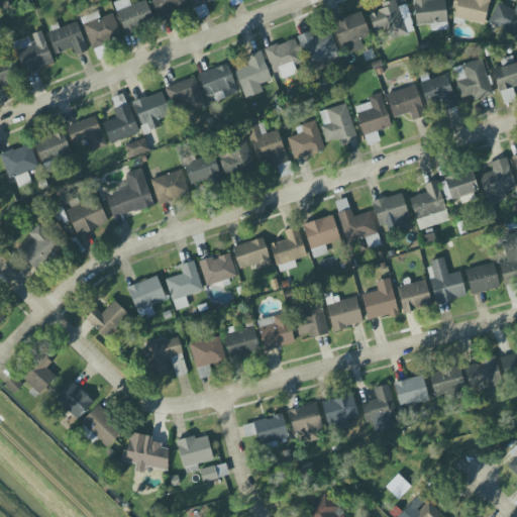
[(144,0),(135,0),(115,8),(125,34),(153,23),(144,0)]
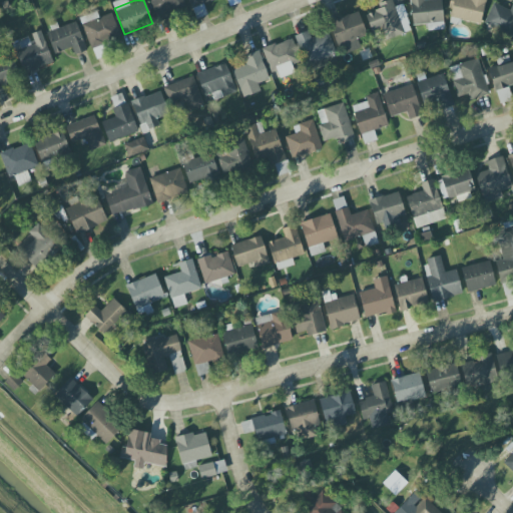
[(186,10),(182,0),(149,0),(157,21),(186,10)]
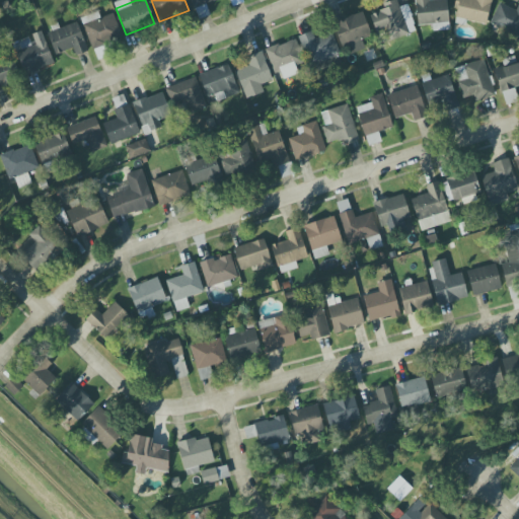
[(190,0),(194,9),(217,0),(190,0)]
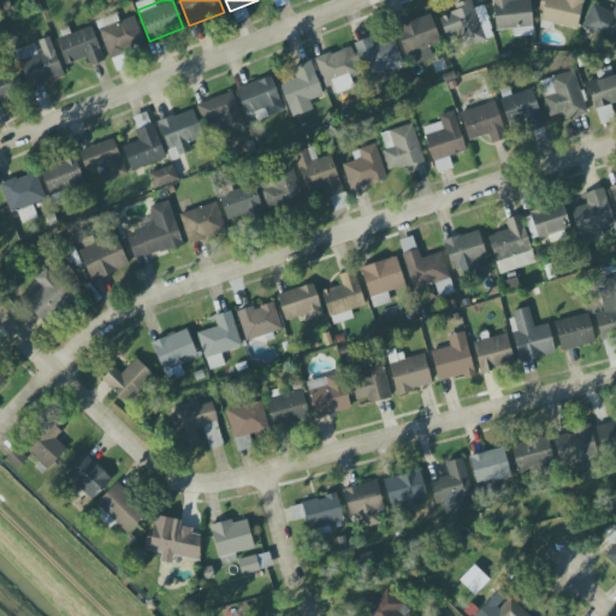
[(484,5),(473,9),(471,0),(468,0),(454,5),(456,12),(439,17),(445,37),(457,34),(462,48),(495,39),(484,5)]
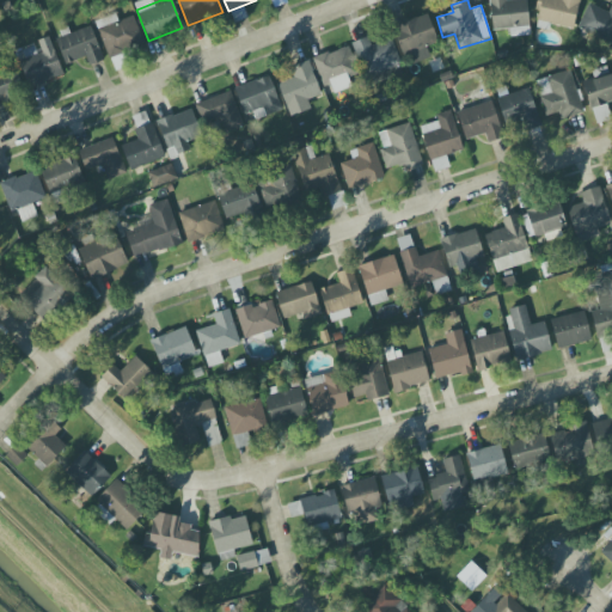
[(530,31),(527,0),(510,0),(506,0),(489,0),(493,34),(530,31)]
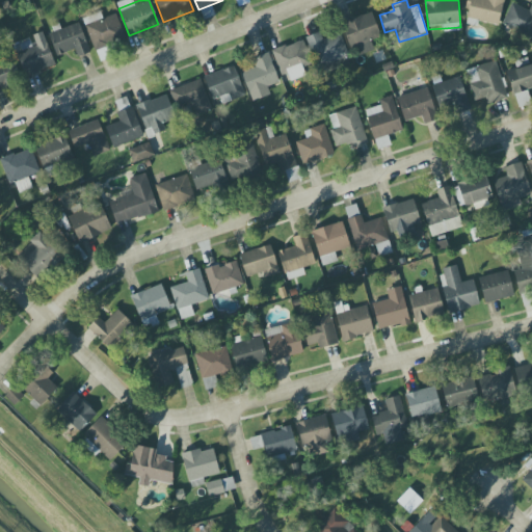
[(503,0),(468,0),(464,18),(499,26),(503,0)]
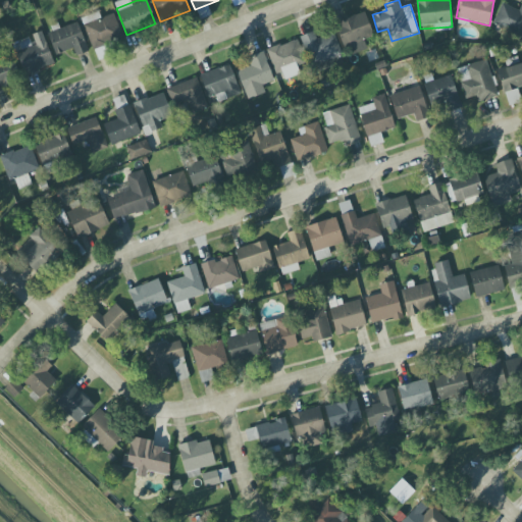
[(521,37),(521,3),(519,10),(502,3),(492,24),(521,37)]
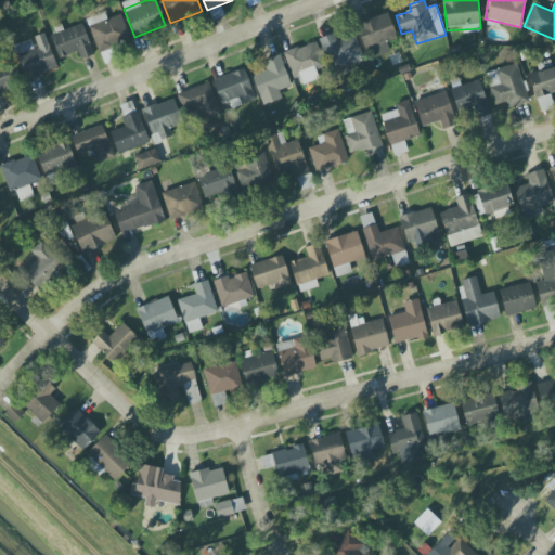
[(130,40),(120,15),(107,20),(104,13),(86,20),(98,52),(130,40)]
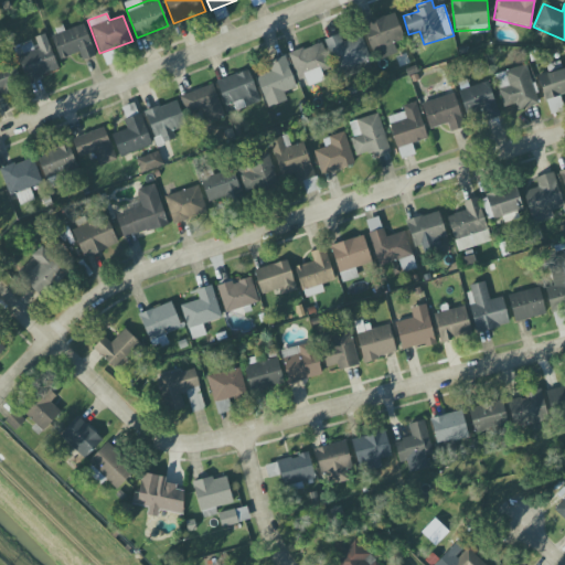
[(400,52),(396,42),(404,40),(394,13),(362,24),(371,48),(377,45),(383,59),(400,52)]
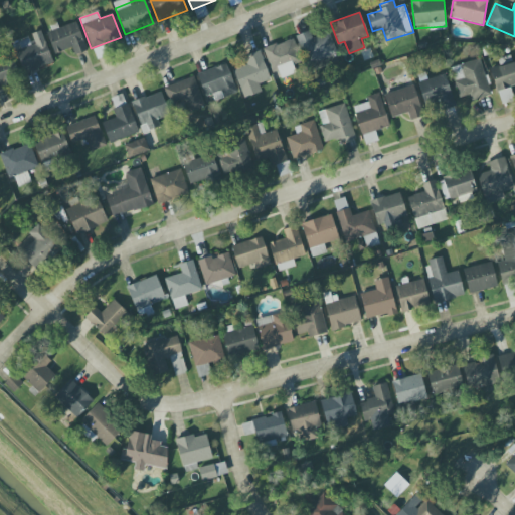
[(88,51),(76,22),(47,32),(54,53),(71,47),(74,56),(88,51)]
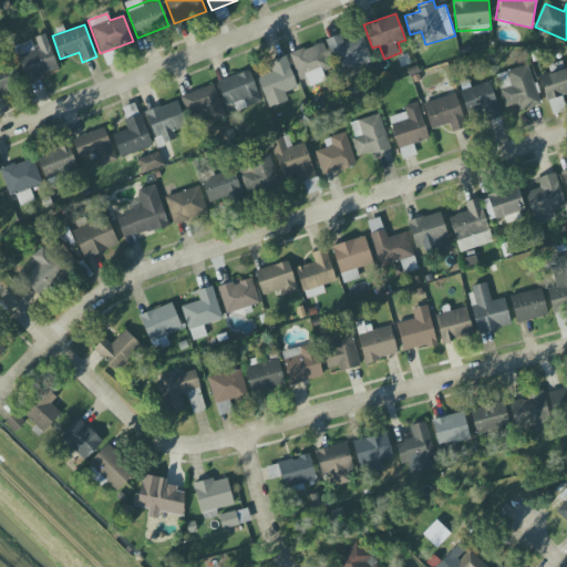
[(29,82),(59,71),(45,34),(33,39),(34,42),(17,49),(29,82)]
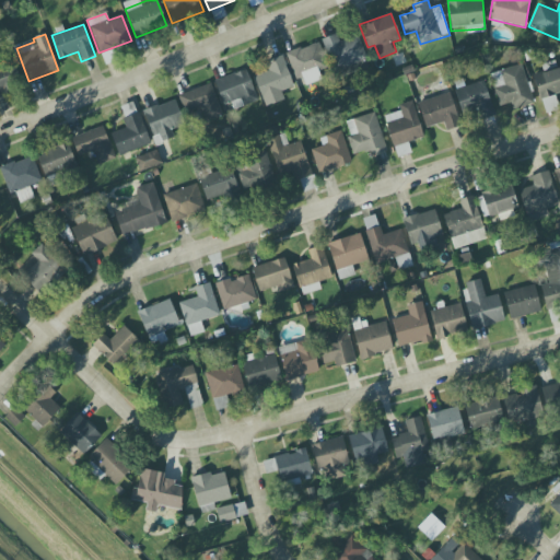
[(340,42),(337,34),(324,38),(336,74),(368,62),(359,35),(340,42)]
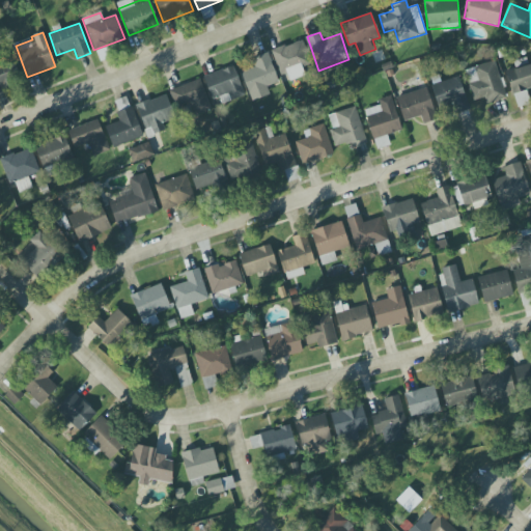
[(286,73),(289,81),(306,75),(303,66),(311,64),(302,39),(272,51),(280,75),(286,73)]
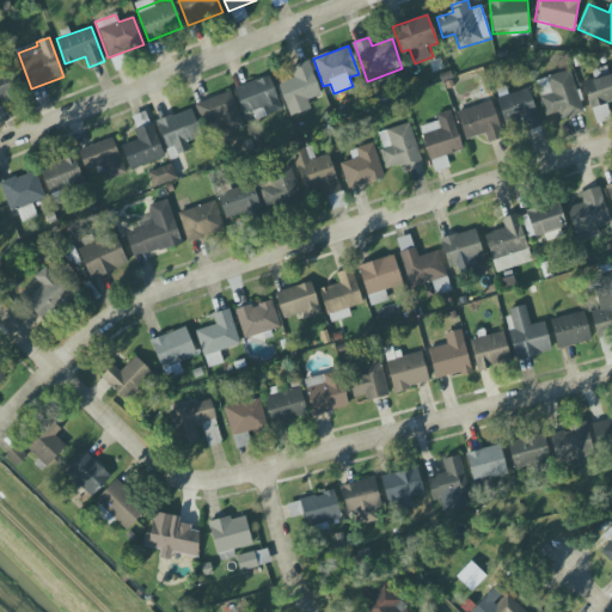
[(277,84),(291,117),(311,109),(308,101),(322,96),(308,61),(289,68),(293,78),(277,84)]
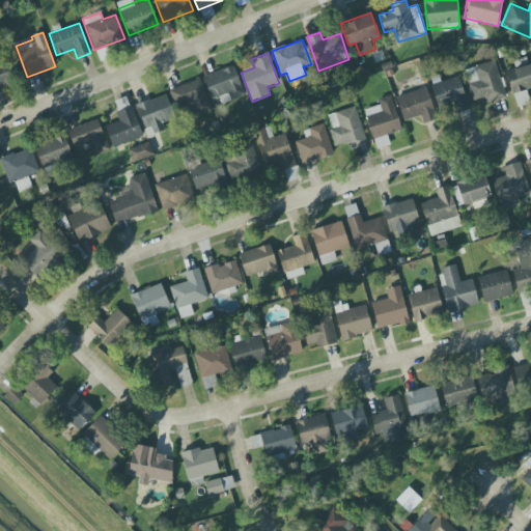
[(0,88),(10,84),(9,81),(20,77),(12,59),(0,64),(0,88)]
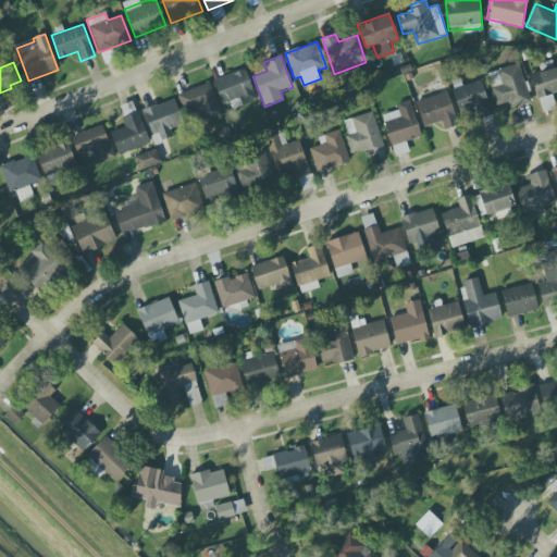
[(508,102),(510,109),(530,102),(519,64),(486,74),(497,106),(508,102)]
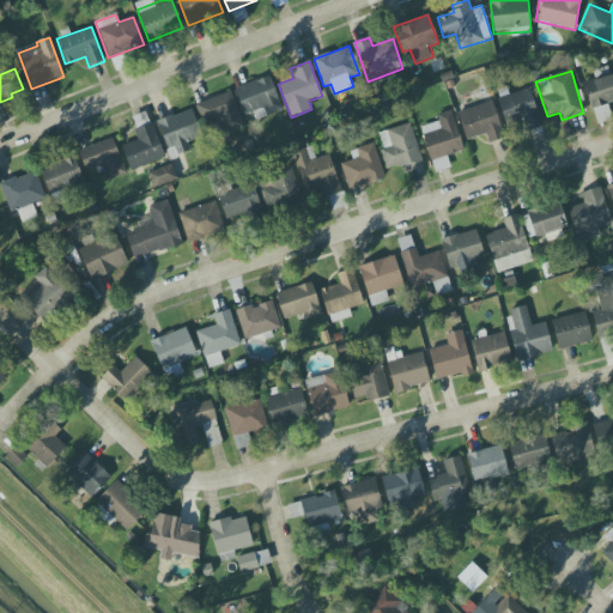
[(594,79),(598,92),(588,95),(592,108),(612,102),(612,76),(612,74),(594,79)]
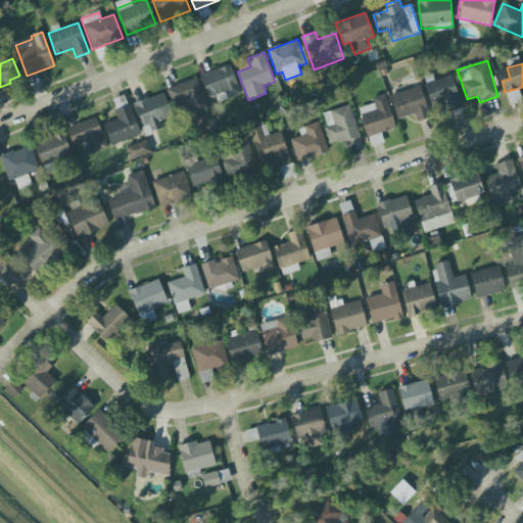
[(225,93),(227,100),(241,94),(230,64),(200,76),(208,99),(225,93)]
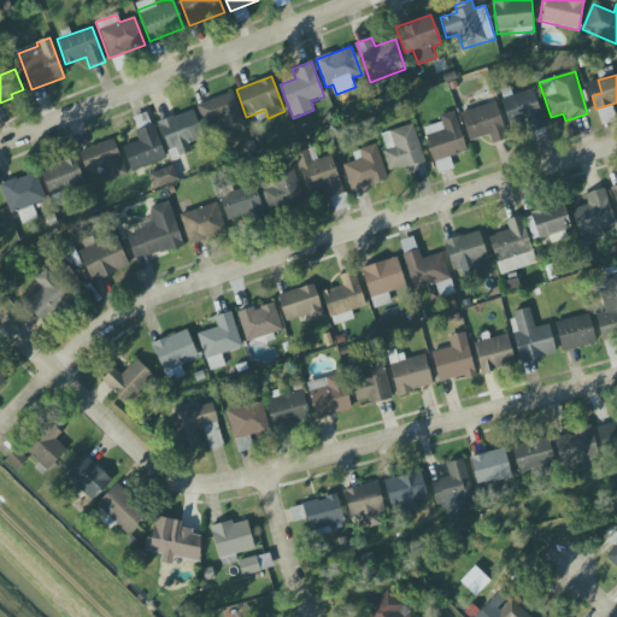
[(591,95),(600,92),(595,78),(587,82),(591,95)]
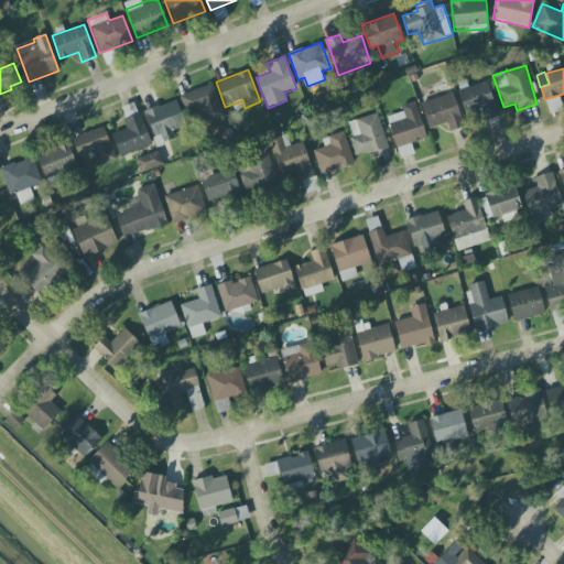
[(478,112),(481,121),(499,115),(486,80),(458,91),(467,116),(478,112)]
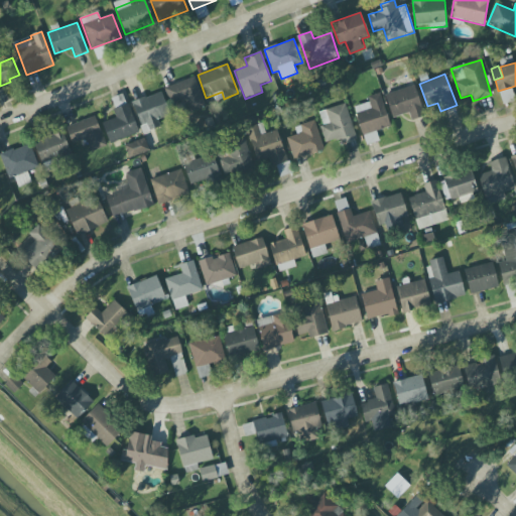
[(205,106),(194,77),(167,87),(174,105),(181,103),(185,113),(205,106)]
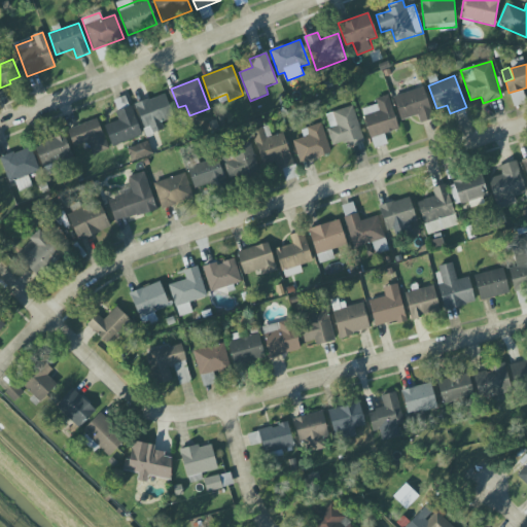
[(433,120),(424,88),(394,96),(400,120),(418,115),(420,124),(433,120)]
